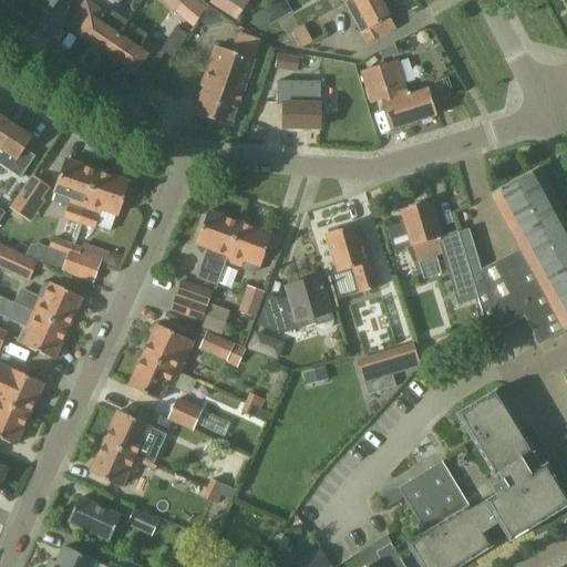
[(32,0),(49,11),(57,0),(66,0),(69,1),(69,0),(32,0)]
